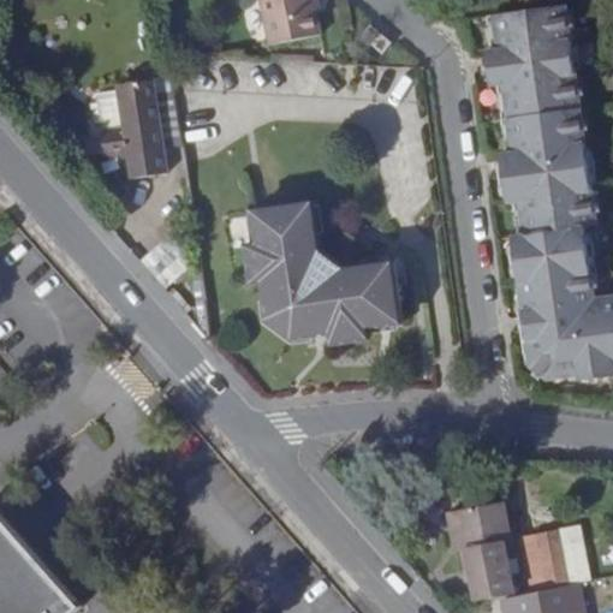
[(260,0),(269,42),(320,33),(315,9),(313,0),(260,0)]
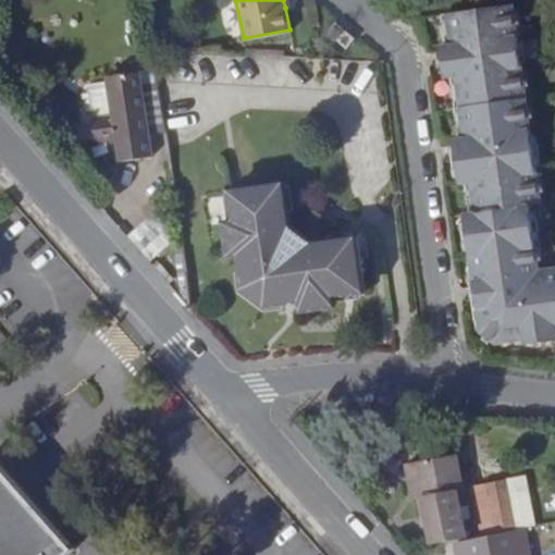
[(509,4),(444,13),(448,46),(438,48),(443,82),(453,81),(463,143),(452,144),(457,186),(467,185),(471,219),(461,220),(477,338),(486,344),(522,338),(523,346),(554,342),(554,268),(533,271),(523,206),(537,204),(509,4)]
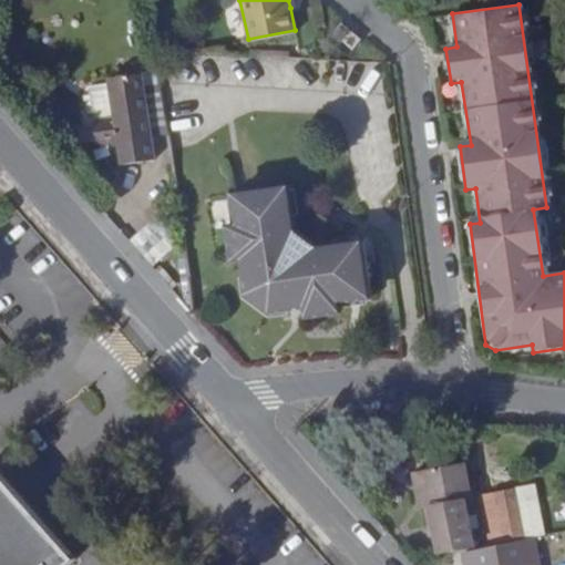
[(378,38),(351,32),(348,44),(376,50),(378,38)]
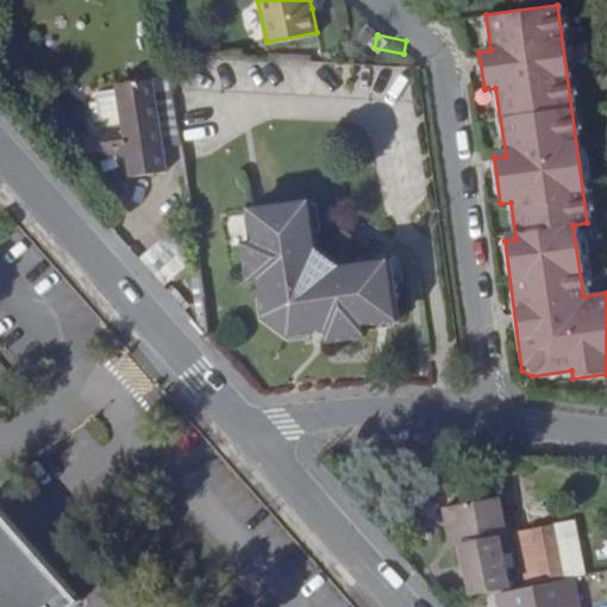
[(160,146),(150,79),(119,83),(125,126),(101,130),(105,155),(160,146)]
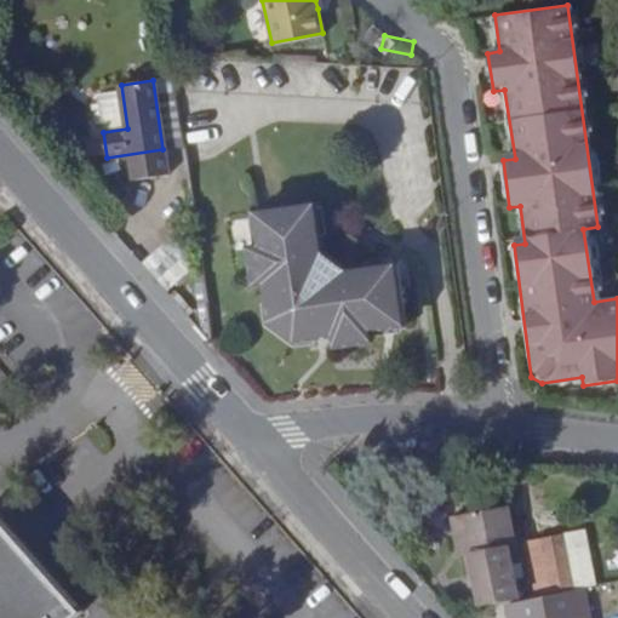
[(310,202),(251,210),(256,245),(245,246),(250,284),(261,282),(265,320),(290,338),(328,333),(330,345),(366,341),(365,328),(399,325),(392,264),(342,270),(316,251),(310,202)]
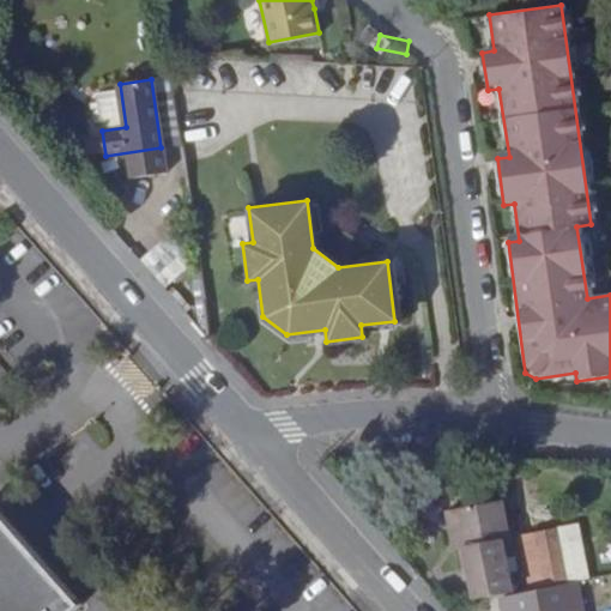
[(464,544),(473,596),(510,591),(501,538),(508,536),(500,498),(446,509),(453,546),(464,544)]
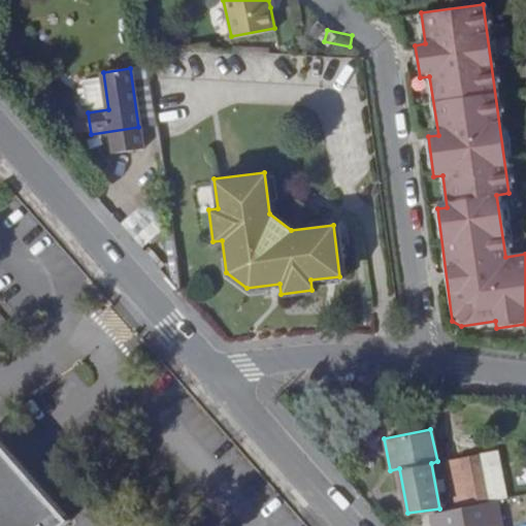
[(57,525),(67,517),(14,457),(0,439),(0,525),(57,525)]
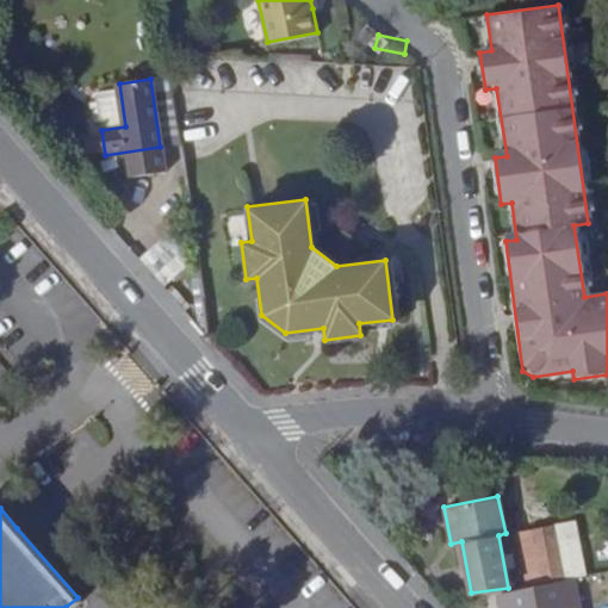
[(577,577),(585,576),(576,521),(556,525),(564,581),(577,577)]
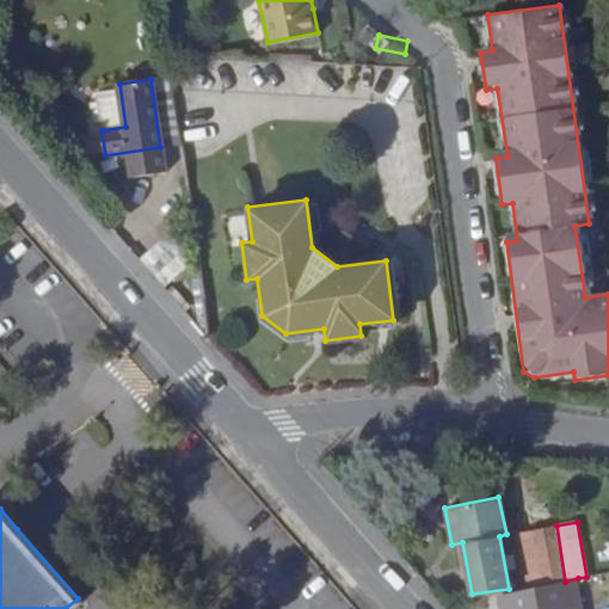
[(533,529),(542,585),(565,582),(557,526),(533,529)]
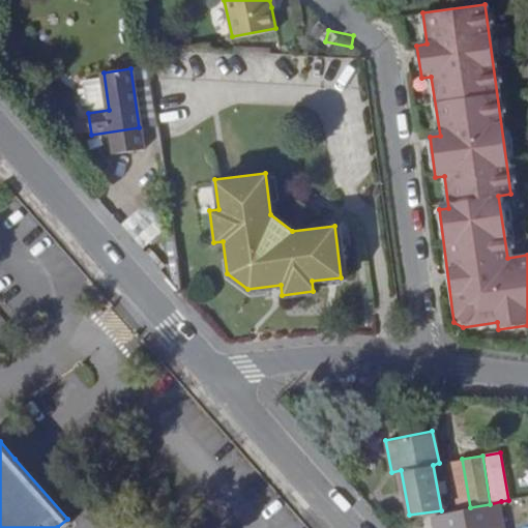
[(470,507),(434,515),(436,527),(505,527),(501,501),(490,504),(470,507)]
